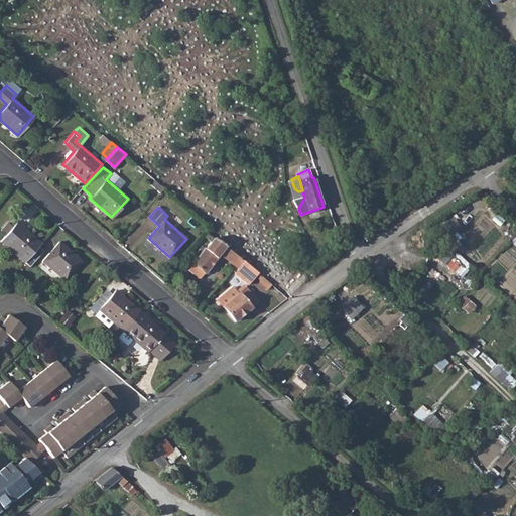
[(0,237),(0,239),(23,260),(28,254),(37,244),(40,241),(16,220),(11,224),(7,220),(0,227),(5,232),(0,237)]
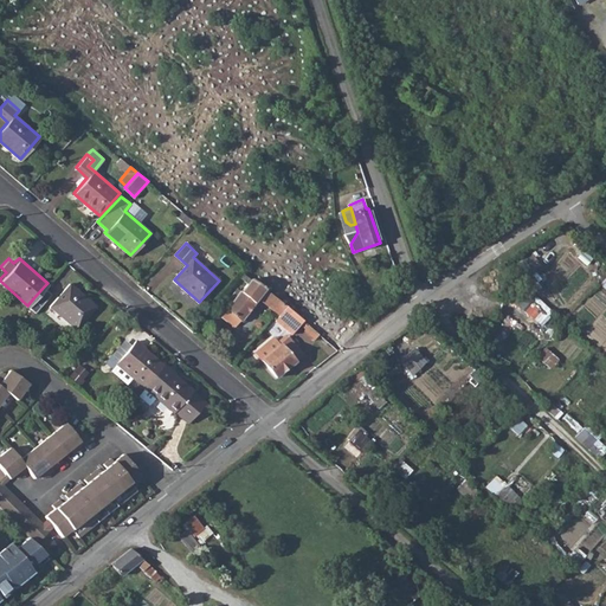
[(276,311),(281,315),(287,307),(275,297),(250,279),(226,308),(229,310),(240,321),(242,321),(258,300),(275,313),(276,311)]
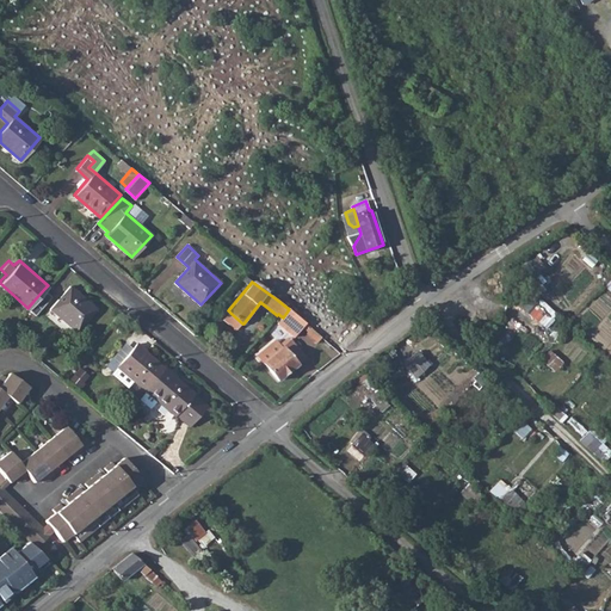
[(49,307),(75,329),(96,307),(69,284),(49,307)]
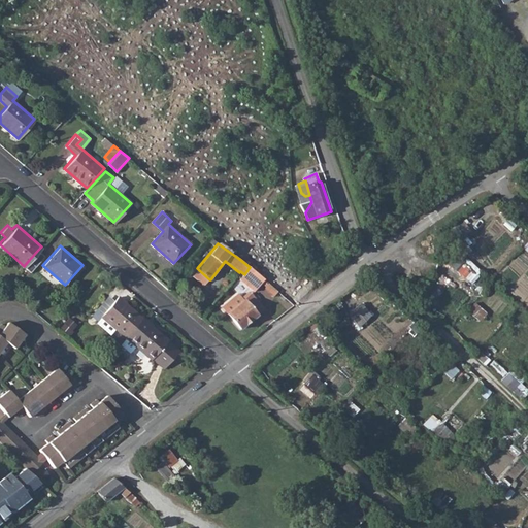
[(38,250),(29,260),(34,265),(43,255),(38,250)]
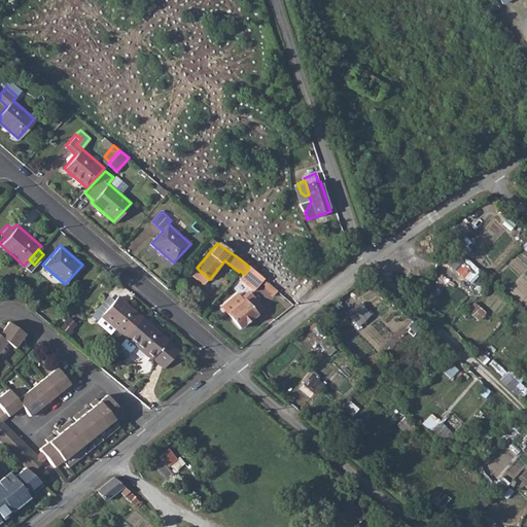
[(457,271),(465,262),(456,253),(449,261),(457,271)]
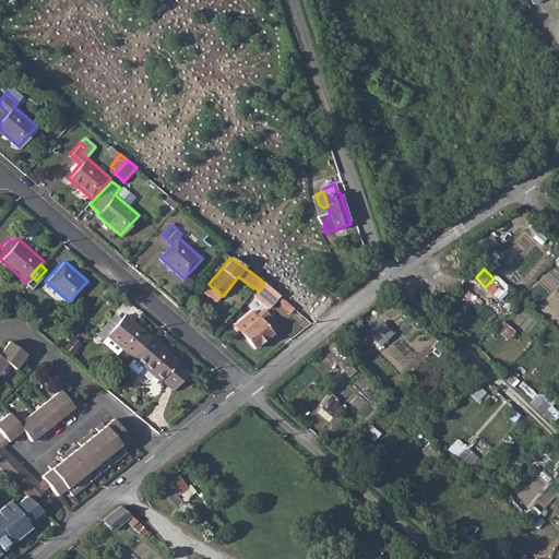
[(280,296),(264,283),(259,290),(253,296),(269,309),(280,296)]
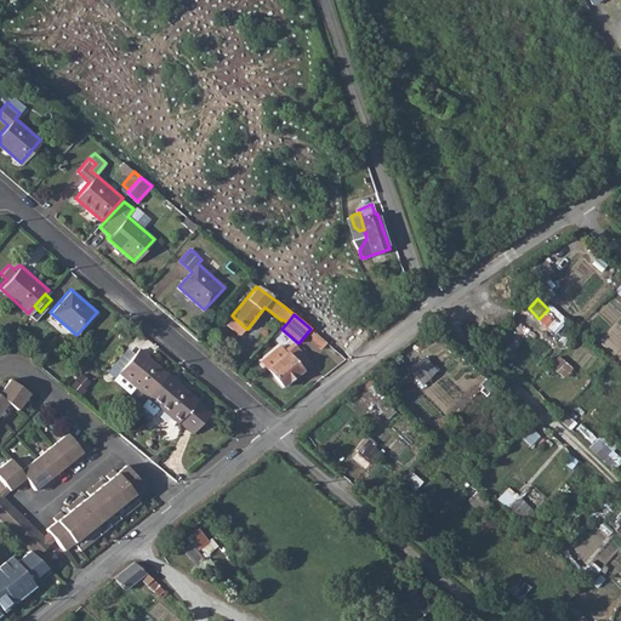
[(246,329),(234,318),(228,325),(240,336),(246,329)]
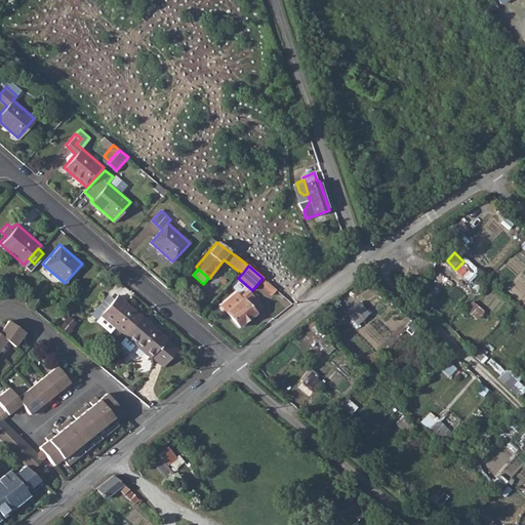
[(227,312),(243,298),(238,292),(221,306),(227,312)]
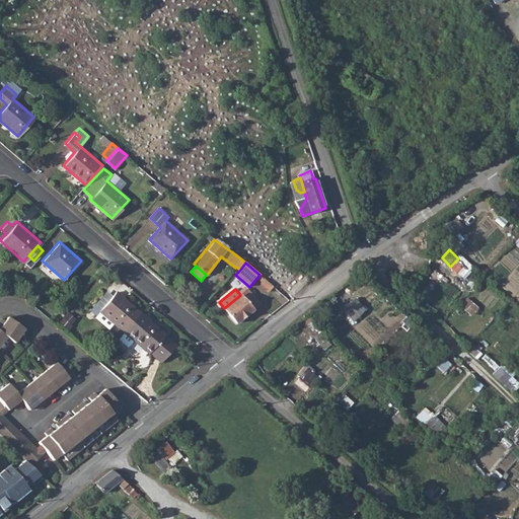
[(224,308),(236,323),(252,309),(251,308),(257,303),(246,290),(240,295),(224,308)]
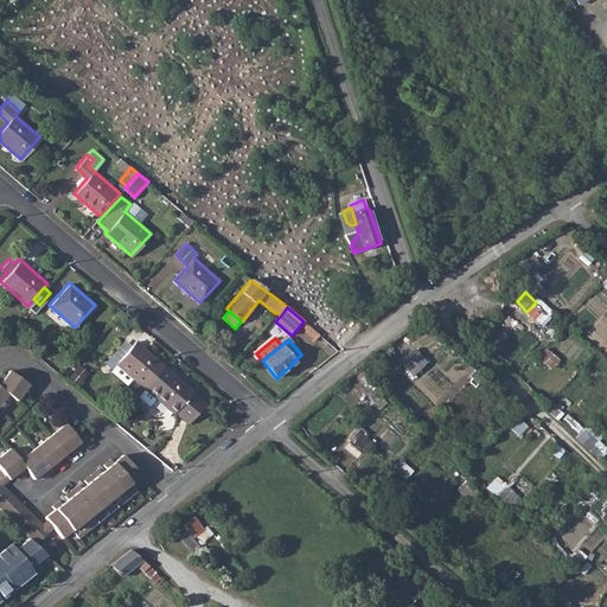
[(116,364),(145,389),(164,366),(135,342),(129,349),(116,364)]
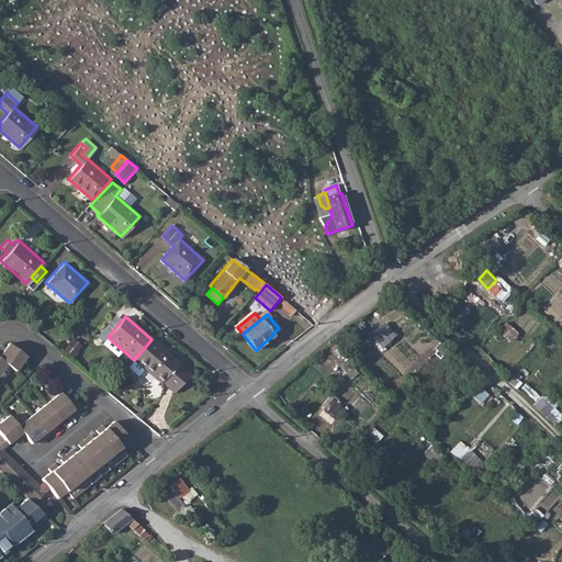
[(108,337),(120,323),(113,317),(98,335),(103,341),(108,337)]
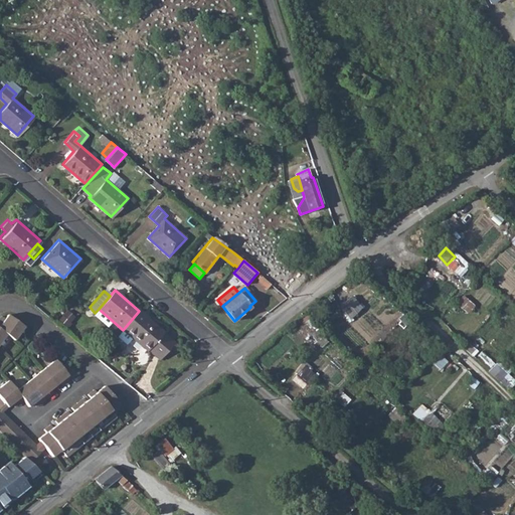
[(353,295),(339,307),(350,320),(364,308),(353,295)]
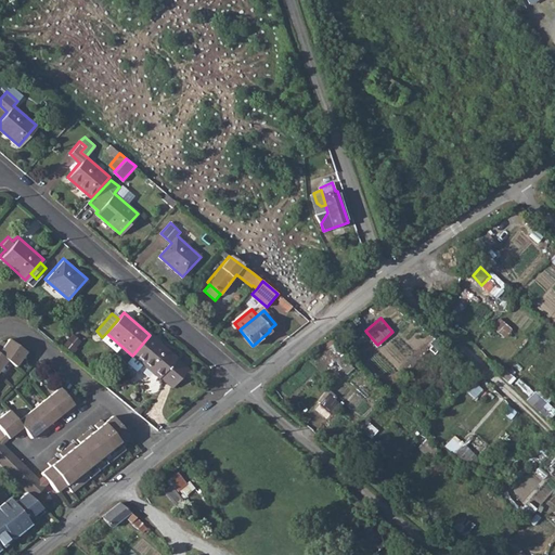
[(505,337),(513,328),(500,318),(492,326),(505,337)]
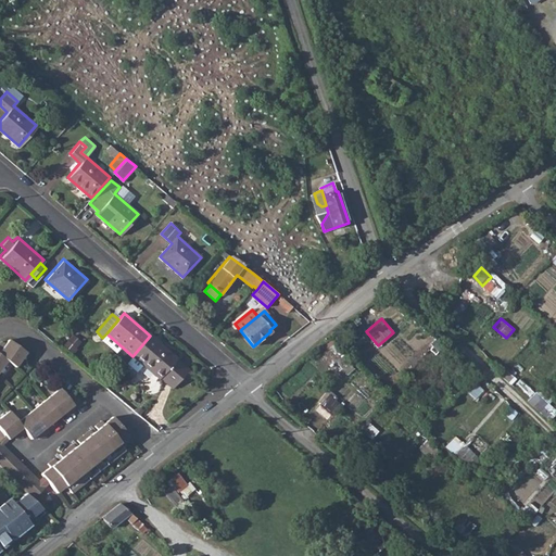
[(73,335),(64,346),(75,353),(83,341),(73,335)]
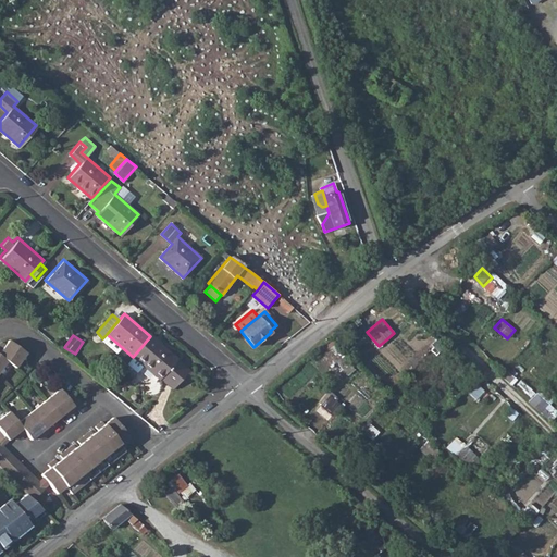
[(160,379),(172,390),(188,370),(150,336),(133,357),(159,380),(160,379)]
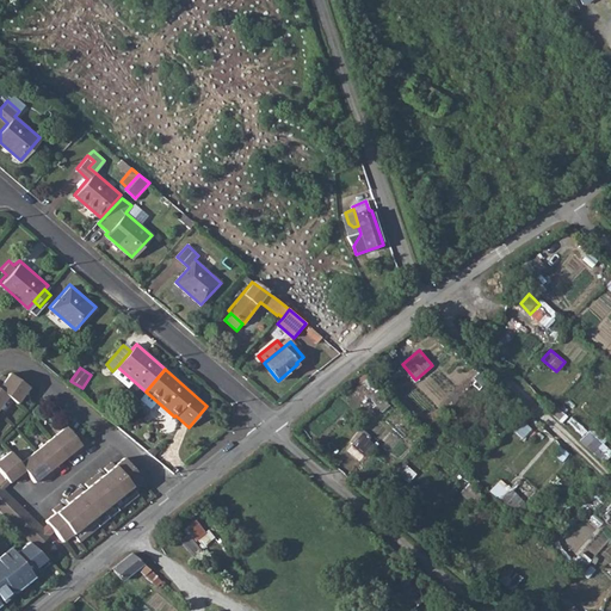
[(0,380),(0,390),(8,397),(18,403),(30,388),(10,374),(6,378),(4,382),(0,380)]
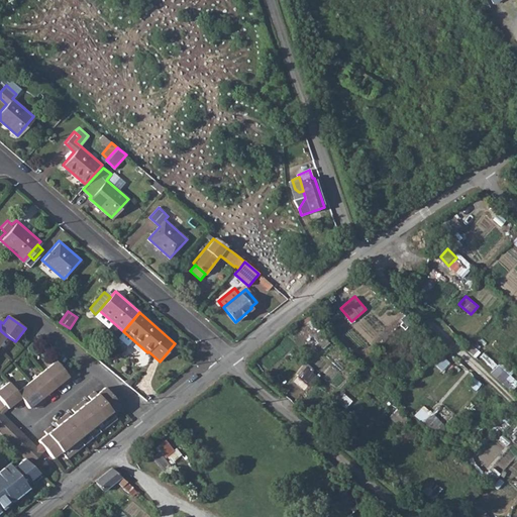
[(492,375),(513,389),(516,382),(516,380),(510,376),(514,370),(501,360),(492,375)]
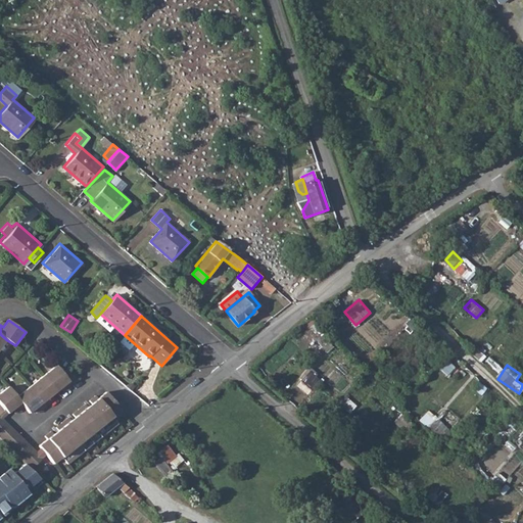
[(56,366),(44,376),(56,392),(60,389),(62,386),(66,390),(78,381),(68,369),(62,373),(56,366)]
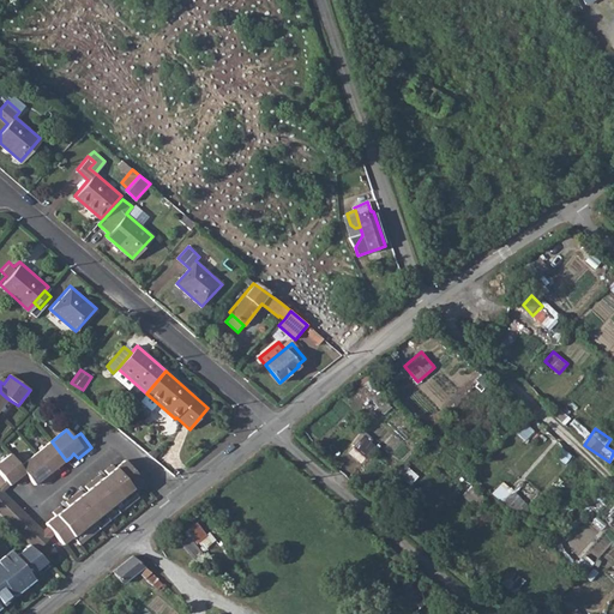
[(362,433),(351,446),(368,458),(378,444),(362,433)]
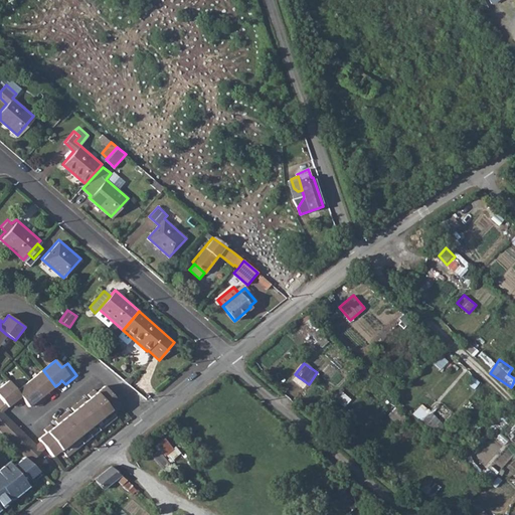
[(43,370),(30,381),(45,400),(51,395),(48,392),(51,389),(55,386),(43,370)]
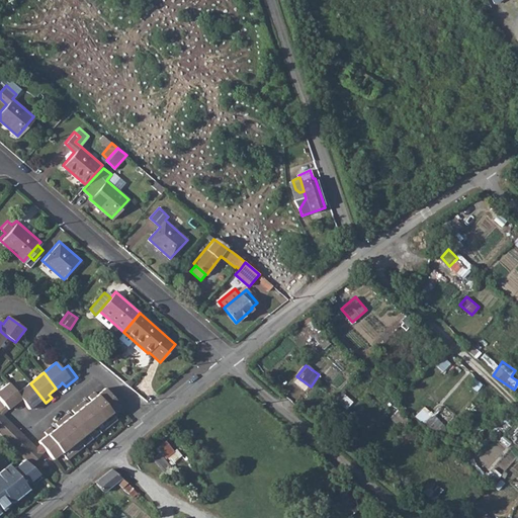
[(0,390),(0,400),(5,406),(8,410),(11,407),(15,405),(18,409),(23,404),(16,395),(8,383),(0,390)]
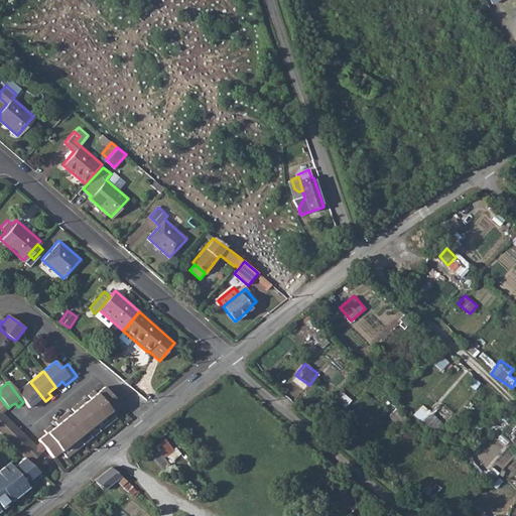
[(30,382),(16,393),(23,402),(29,408),(33,404),(36,402),(39,406),(45,401),(30,382)]
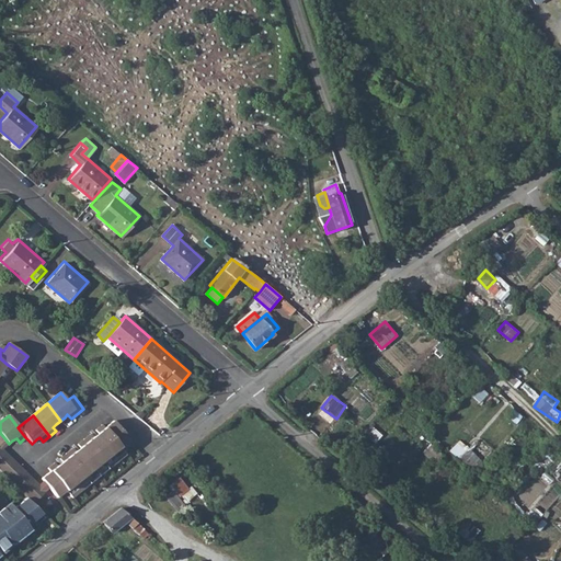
[(113,421),(104,428),(119,448),(128,441),(113,421)]
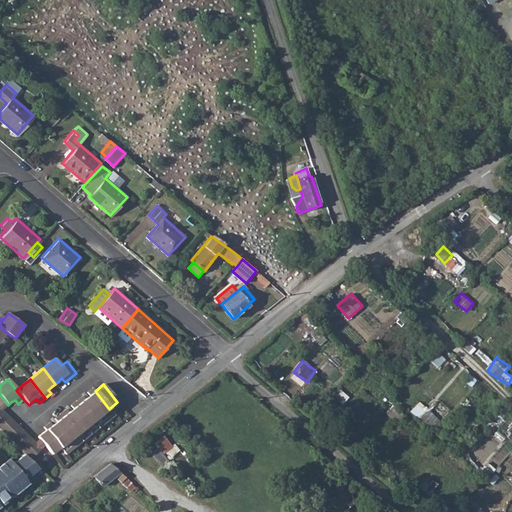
[(82,397),(77,401),(98,429),(115,416),(109,409),(95,391),(92,388),(87,393),(89,396),(85,399),(82,397)]
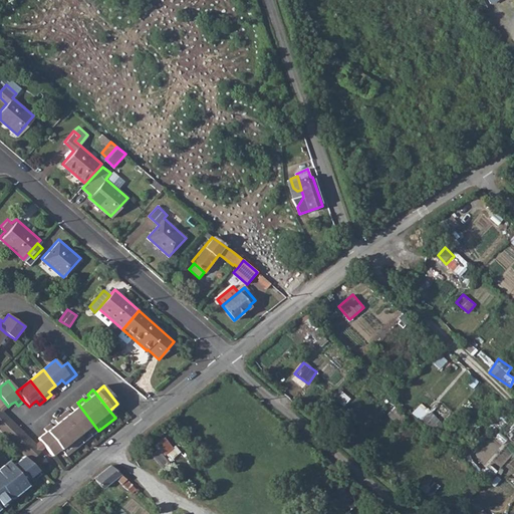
[(5,403),(0,407),(0,410),(2,412),(8,407),(5,403)]
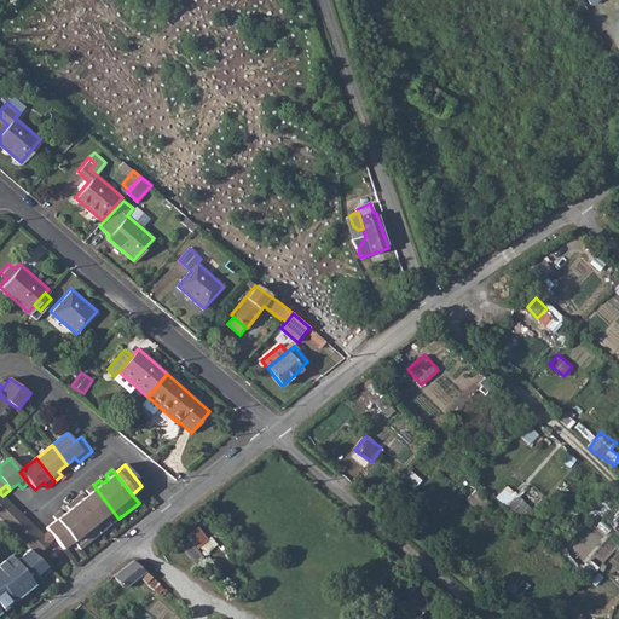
[(80,495),(73,501),(100,534),(119,519),(93,485),(86,491),(88,493),(82,498),(80,495)]
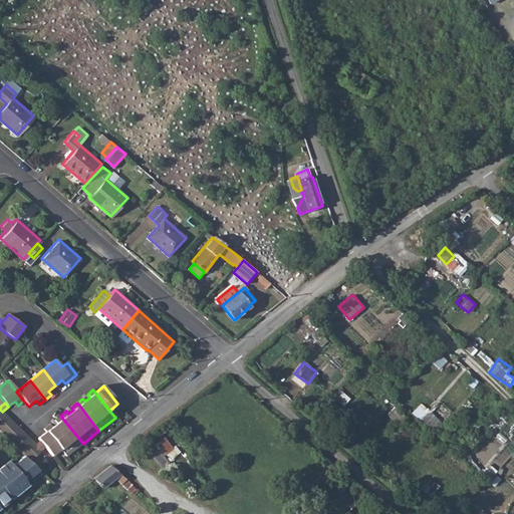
[(430,432),(441,422),(424,403),(413,412),(430,432)]
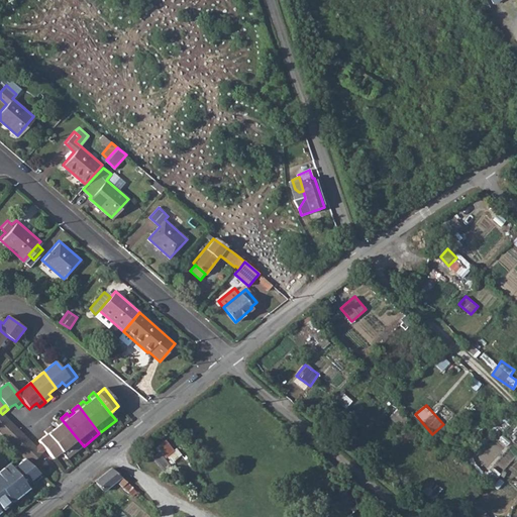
[(36,447),(2,414),(0,412),(0,432),(25,458),(31,463),(41,453),(36,447)]
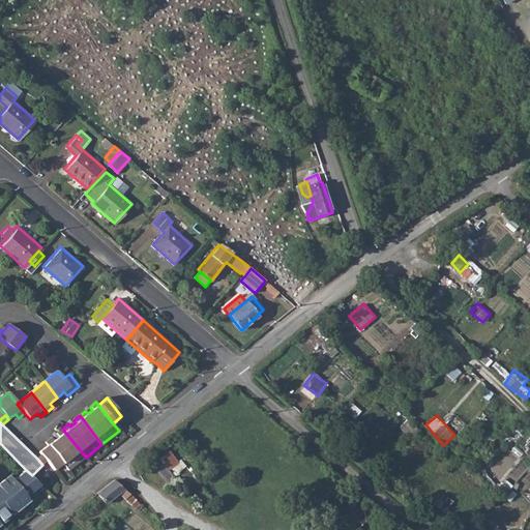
[(45,443),(48,445),(62,465),(68,471),(86,458),(62,429),(56,434),(59,437),(57,438),(54,441),(52,438),(45,443)]
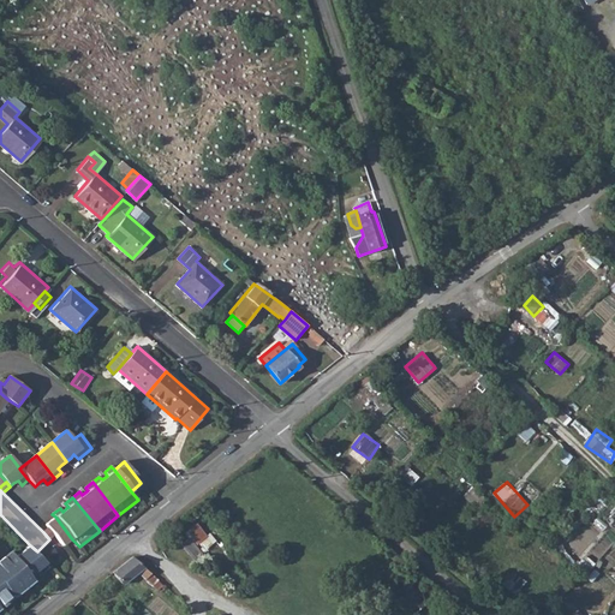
[(46,525),(48,527),(54,535),(63,547),(72,539),(55,517),(46,525)]
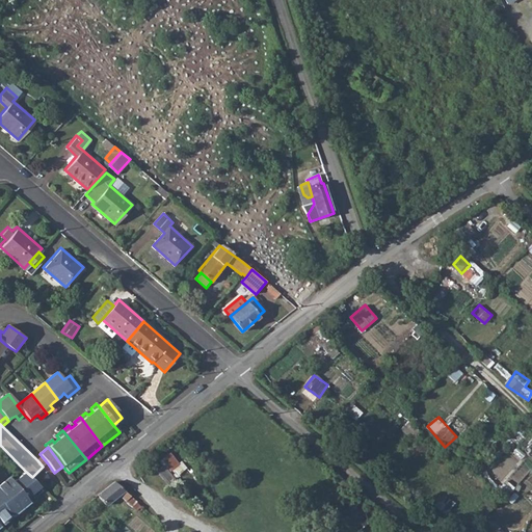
[(174,453),(155,468),(168,484),(187,470),(174,453)]
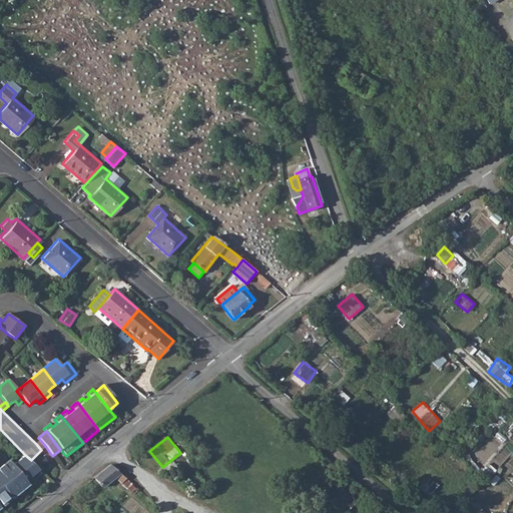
[(40,440),(36,444),(41,450),(45,446),(40,440)]
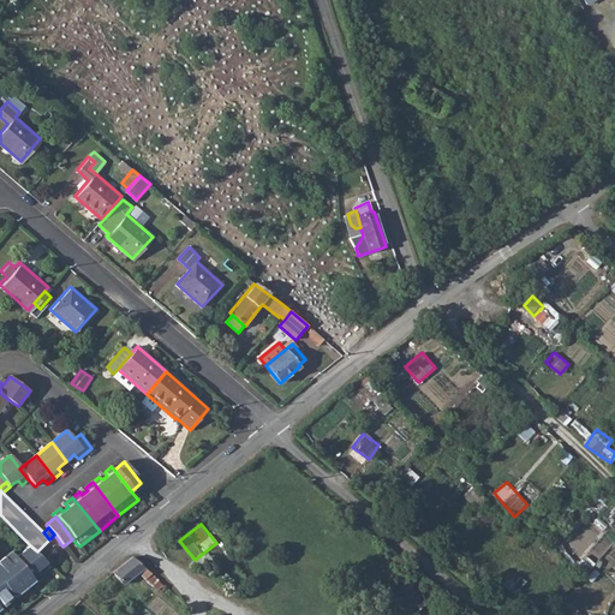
[(37,551),(30,545),(15,556),(11,551),(0,559),(0,603),(12,593),(13,596),(34,580),(31,577),(48,562),(37,551)]
